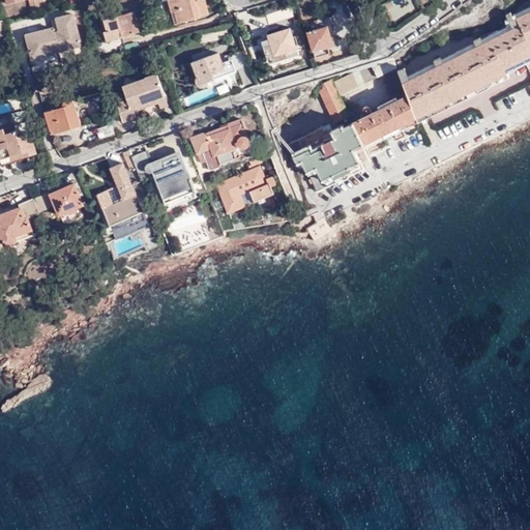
[(37,10),(34,0),(29,0),(31,11),(37,10)]
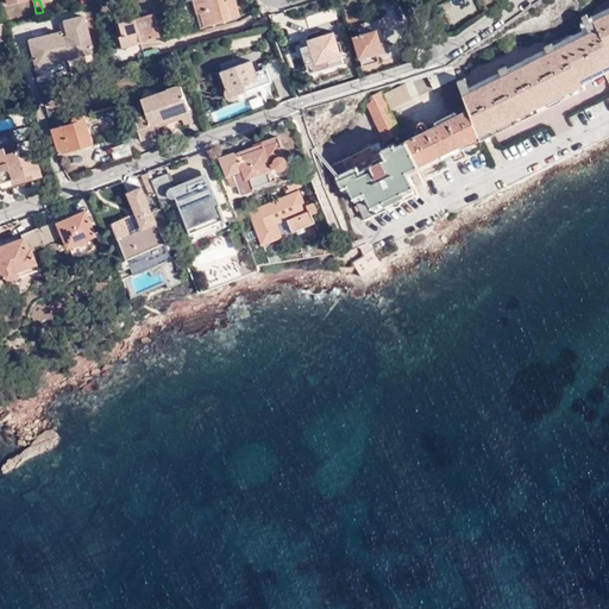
[(51,0),(39,0),(43,12),(54,10),(51,0)]
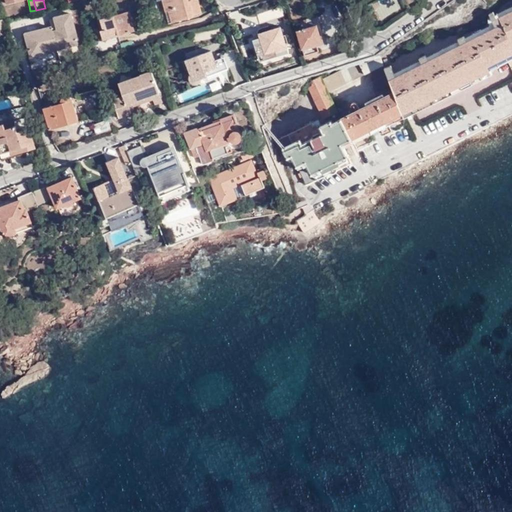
[(191,14),(200,12),(197,0),(161,0),(165,14),(169,13),(171,22),(192,17),(191,14)]
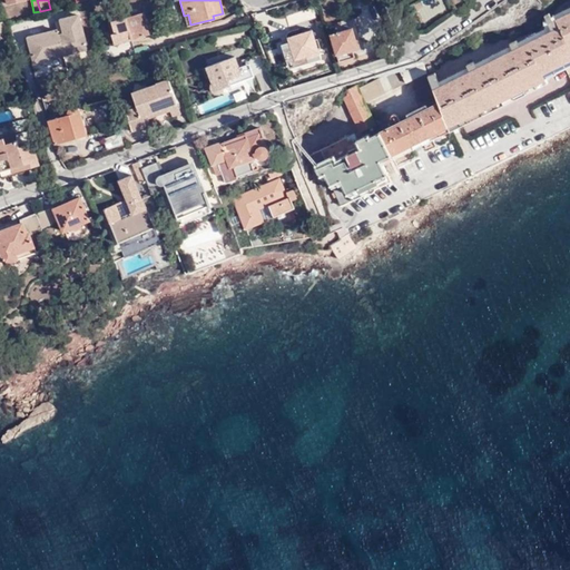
[(569,7),(543,20),(548,29),(516,45),(509,48),(472,67),(467,70),(439,84),(440,87),(553,30),(549,22),(569,10),(569,7)]
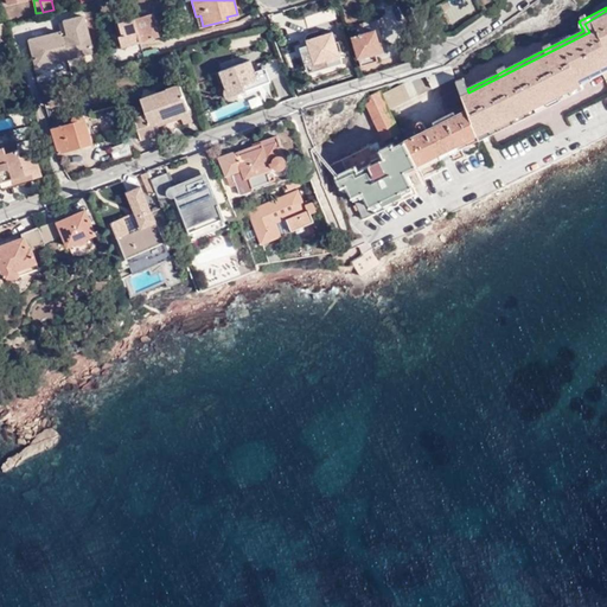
[(461,96),(466,106),(479,135),(480,139),(486,136),(583,88),(582,83),(604,72),(606,70),(606,11),(585,24),(589,32),(468,93),(467,89),(462,80),(455,83),(461,96)]
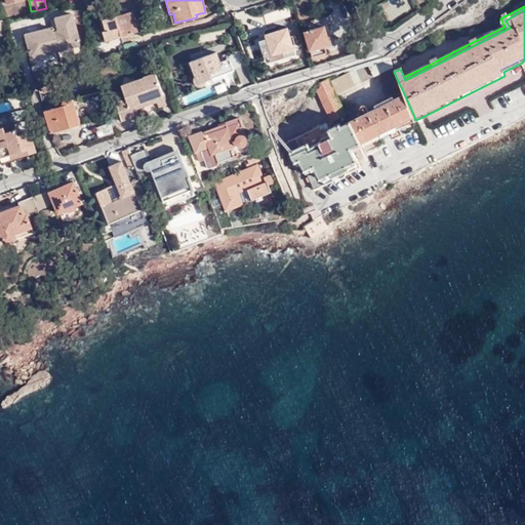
[(135,33),(133,25),(135,24),(132,12),(102,22),(107,41),(135,33)]
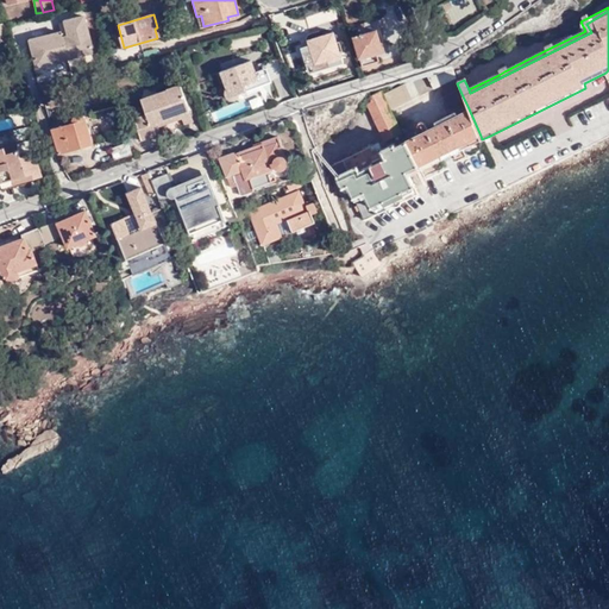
[(63,32),(31,41),(38,67),(36,68),(38,75),(69,68),(67,58),(93,52),(83,17),(61,22),(63,32)]
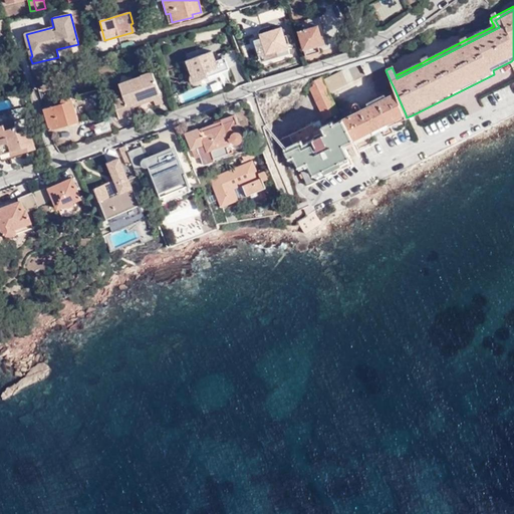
[(258,14),(248,18),(254,34),(264,30),(258,14)]
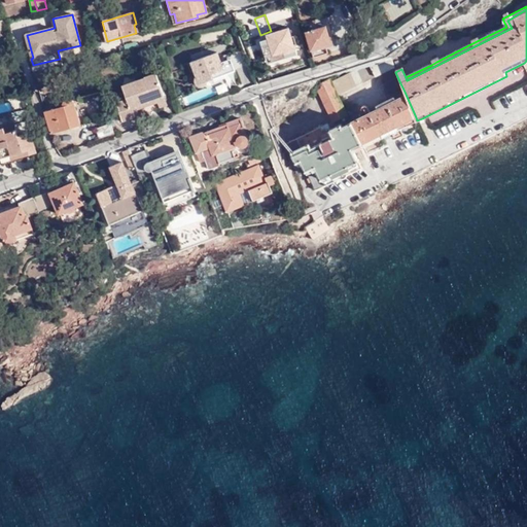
[(310,31),(307,32),(314,57),(328,51),(325,39),(332,37),(326,16),(315,20),(316,22),(308,25),(310,31)]
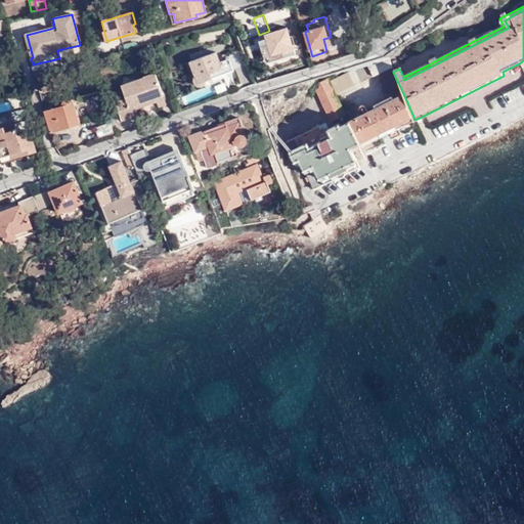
[(266,35),(267,38),(260,40),(266,62),(293,55),(294,54),(295,52),(295,50),(289,29),(266,35)]
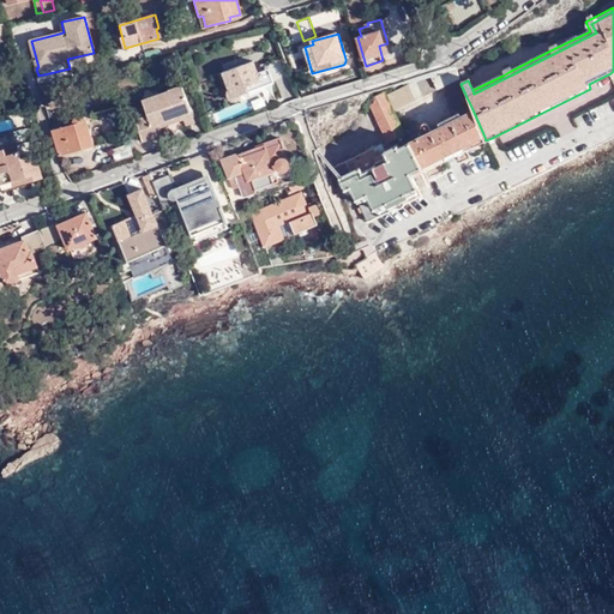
[(160,44),(144,49),(146,55),(162,52),(160,44)]
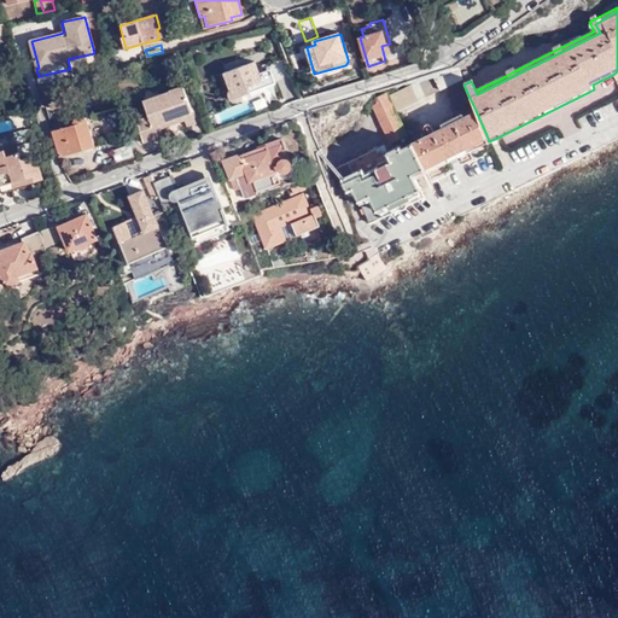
[(245,93),(246,97),(255,93),(254,89),(264,86),(255,60),(225,71),(229,88),(228,89),(227,92),(227,94),(228,97),(229,99),(231,100),(232,101),(235,101),(238,100),(239,100),(242,98),(242,95),(243,93),(245,93)]
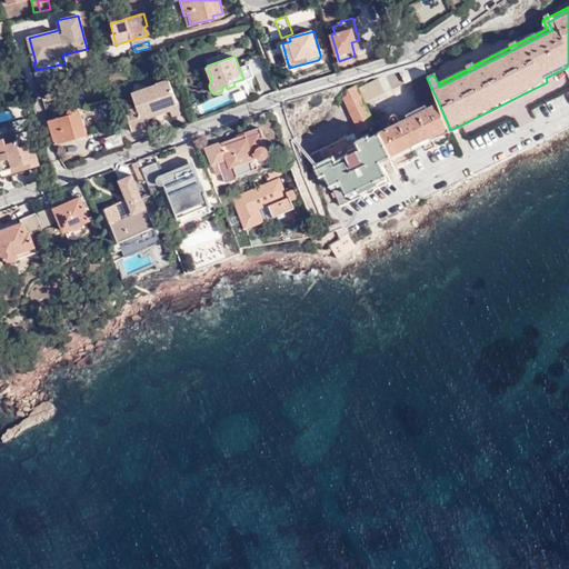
[(419,98),(432,90),(427,78),(419,61),(403,69),(401,67),(397,68),(397,67),(377,77),(383,90),(410,78),(419,98)]
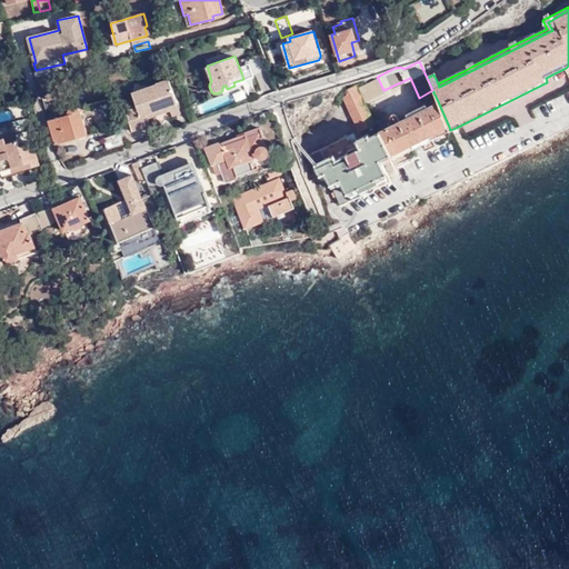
[(365,99),(383,90),(377,77),(370,80),(370,79),(357,86),(365,99)]
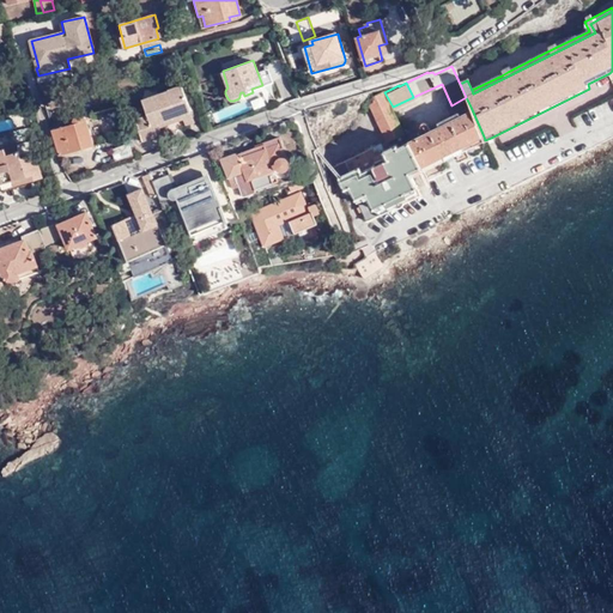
[(158,123),(182,115),(183,120),(184,122),(193,119),(181,84),(141,98),(146,113),(135,117),(144,141),(162,134),(159,128),(158,123)]
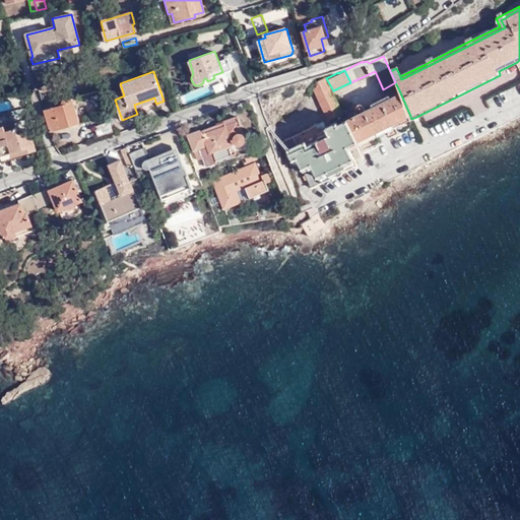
[(325,78),(312,84),(328,117),(341,111),(325,78)]
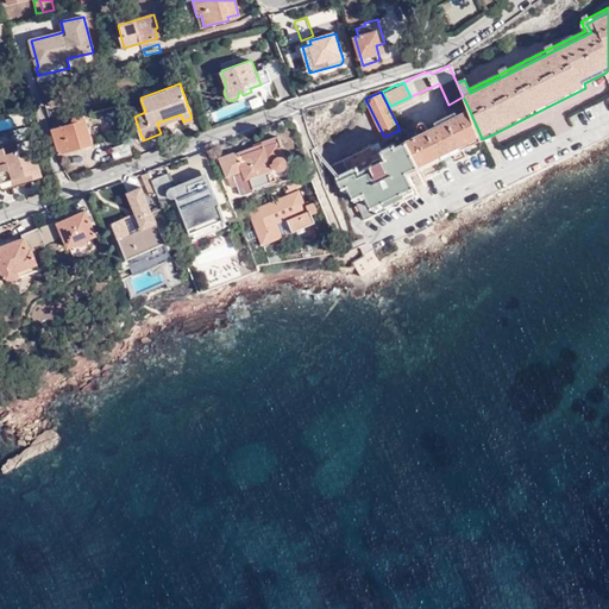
[(468,106),(453,113),(439,120),(427,125),(443,155),(481,136),(468,106)]
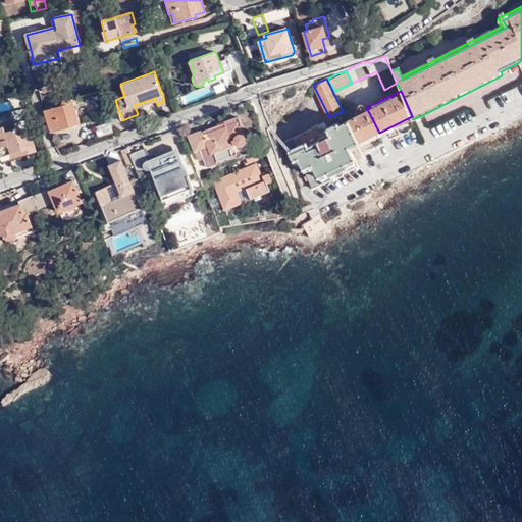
[(374,101),(376,103),(388,97),(387,95),(374,101)]
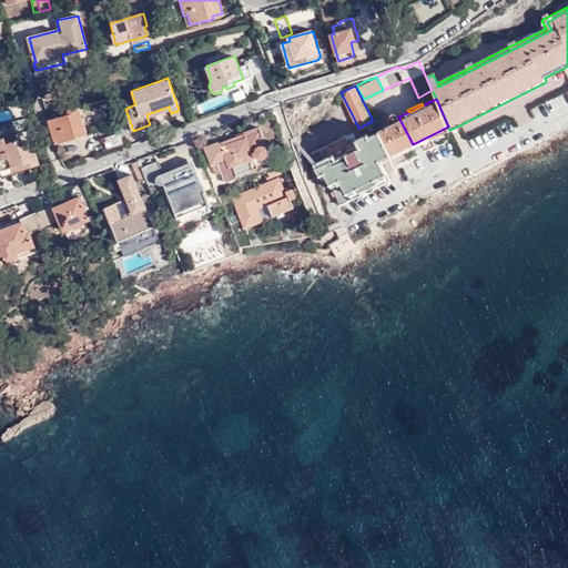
[(77,105),(74,105),(73,107),(71,107),(70,109),(69,110),(69,112),(69,114),(49,120),(56,144),(89,135),(82,110),(81,110),(81,108),(79,107),(77,105)]
